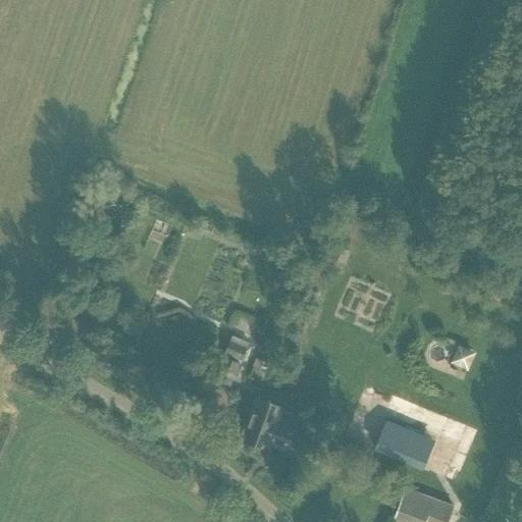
[(172,226),(156,219),(151,231),(167,239),(172,226)]
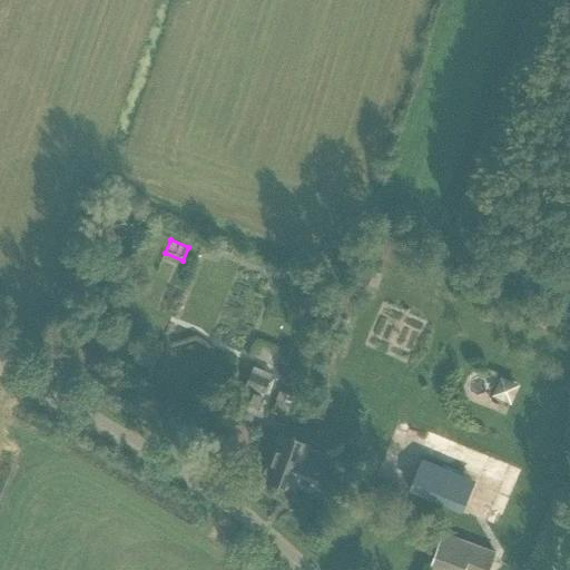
[(265,394),(271,380),(251,372),(245,385),(265,394)]
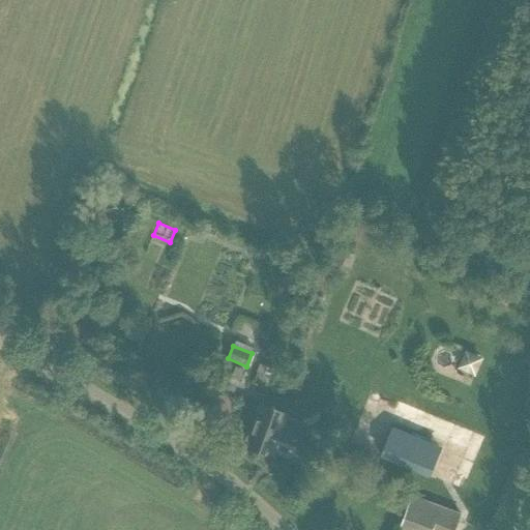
[(459,367),(479,374),(486,354),(466,348),(459,367)]
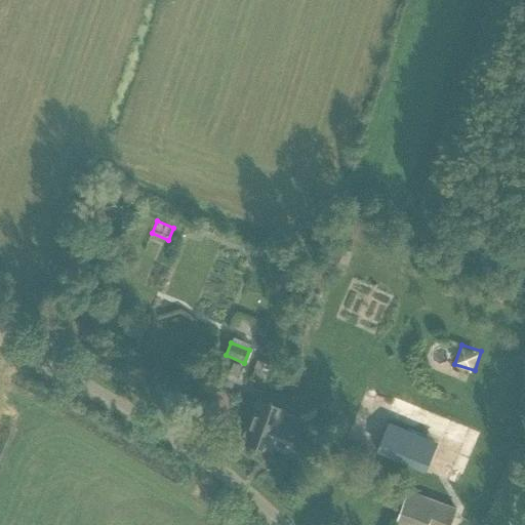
[(231,388),(240,365),(226,360),(216,381),(231,388)]
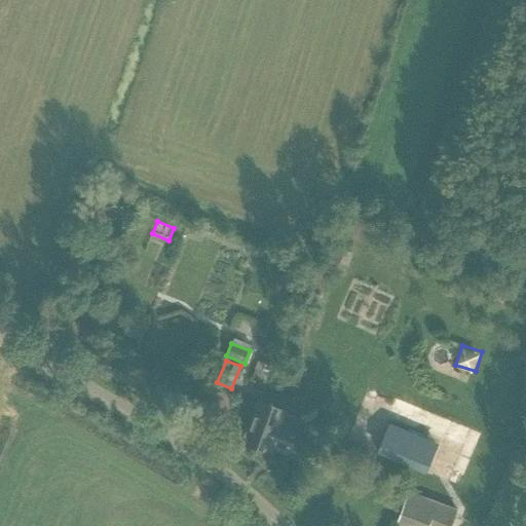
[(267,382),(272,367),(259,363),(254,378),(267,382)]
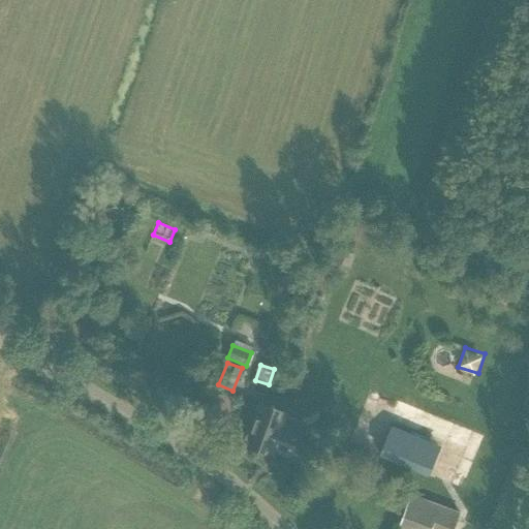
[(301,459),(308,437),(311,427),(288,418),(290,412),(259,402),(244,446),(274,457),(277,449),(301,459)]
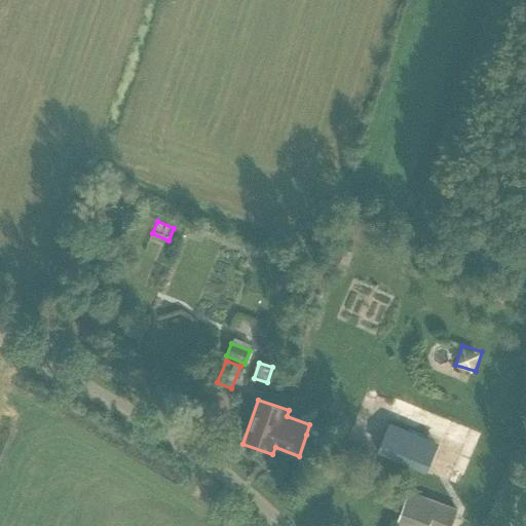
[(431,525),(453,525),(459,510),(409,491),(398,523),(404,525),(428,525),(429,525),(431,525)]
